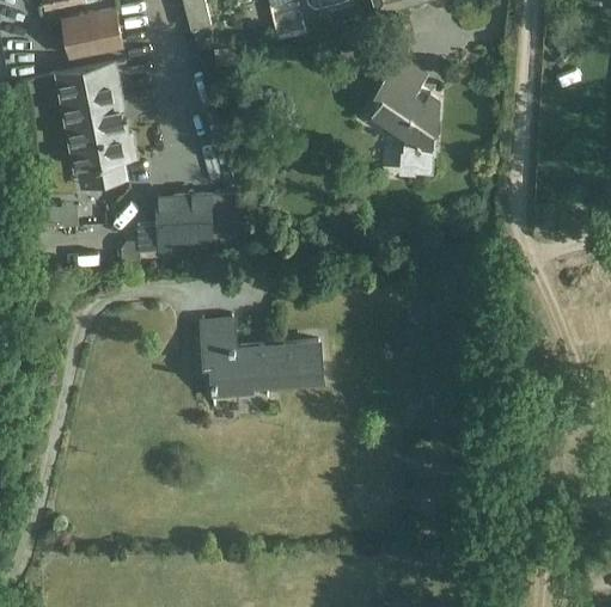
[(43,0),(46,11),(83,2),(97,0),(43,0)]
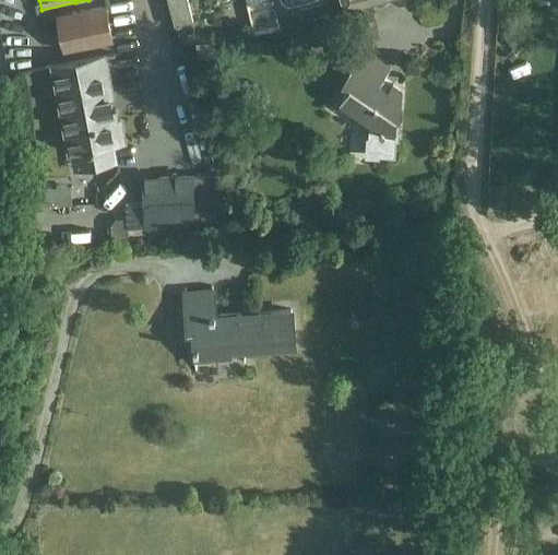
[(166,0),(174,31),(192,25),(186,0),(166,0)]
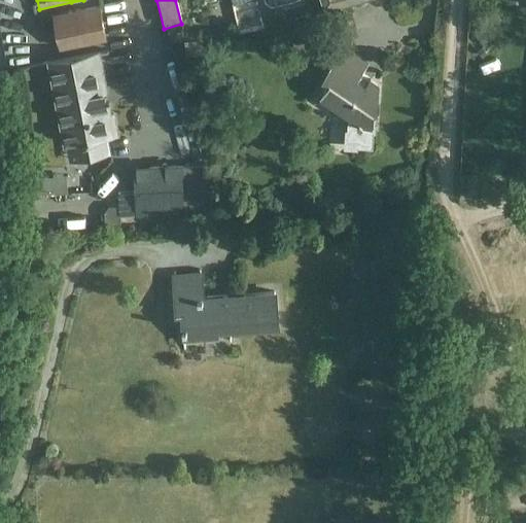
[(318,0),(323,14),(378,0),(318,0)]
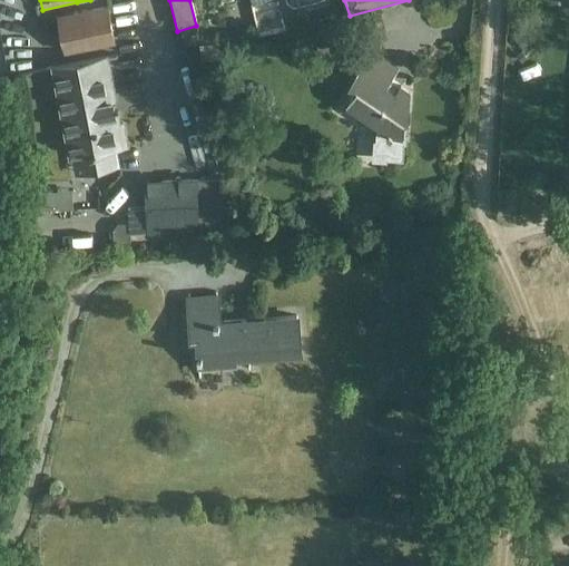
[(58,20),(65,56),(114,46),(107,10),(58,20)]
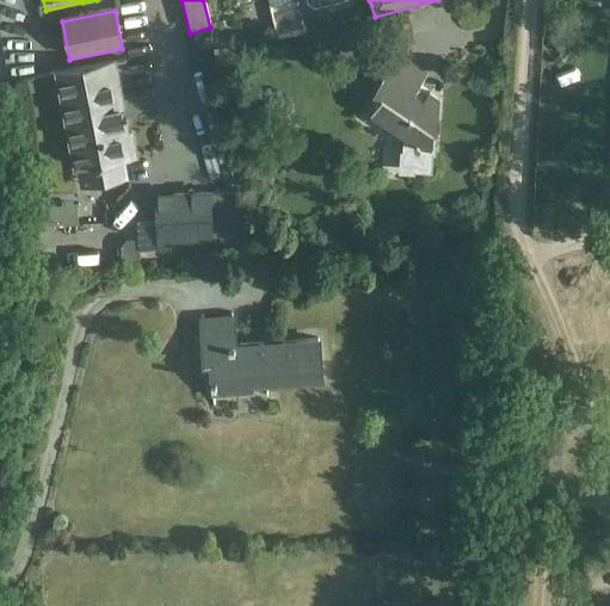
[(401,174),(431,175),(437,103),(429,97),(424,105),(412,97),(425,78),(400,60),(376,92),(382,96),(370,115),(404,136),(401,174)]
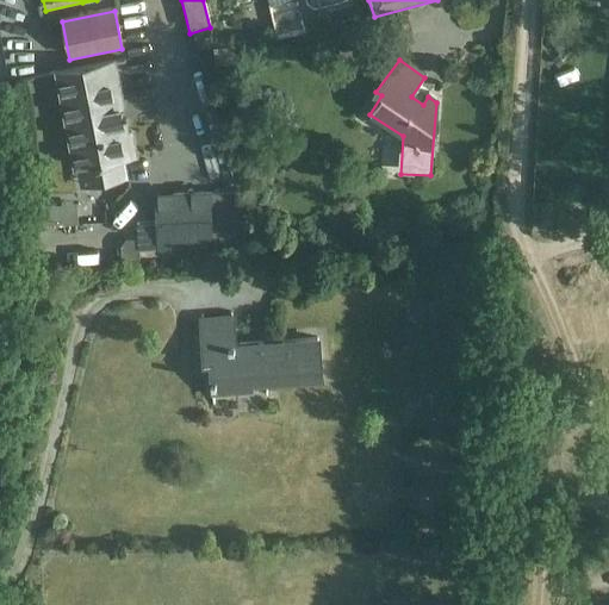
[(68,135),(75,169),(75,170),(94,167),(95,168),(101,167),(101,166),(135,160),(130,137),(128,137),(125,125),(122,126),(119,112),(123,112),(113,66),(57,76),(63,111),(68,110),(73,133),(68,135)]
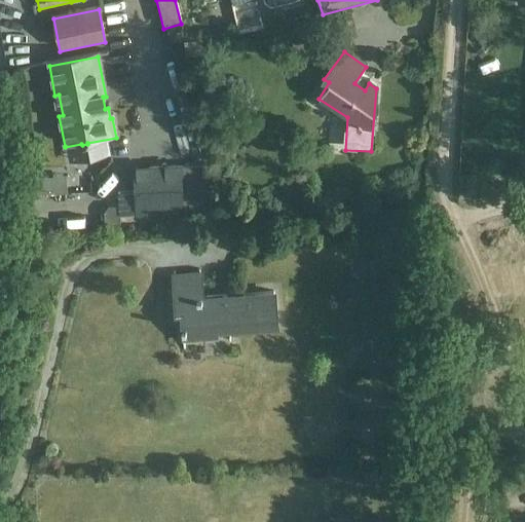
[(136,218),(136,222),(183,221),(181,170),(135,171),(135,193),(118,194),(119,219),(136,218)]
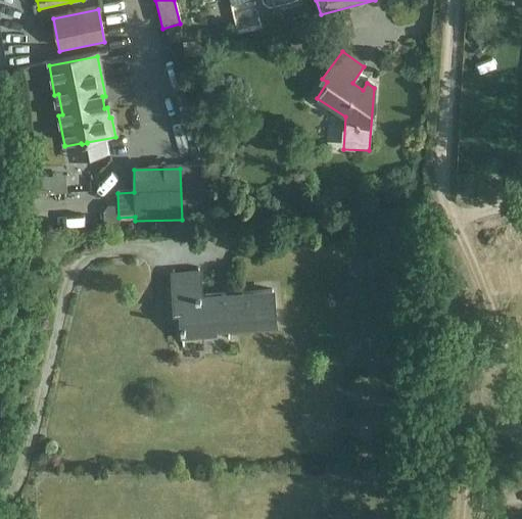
[(181,328),(182,340),(202,339),(201,329),(214,328),(214,333),(275,329),(272,295),(227,297),(200,299),(198,273),(173,274),(176,316),(183,315),(184,328),(181,328)]
